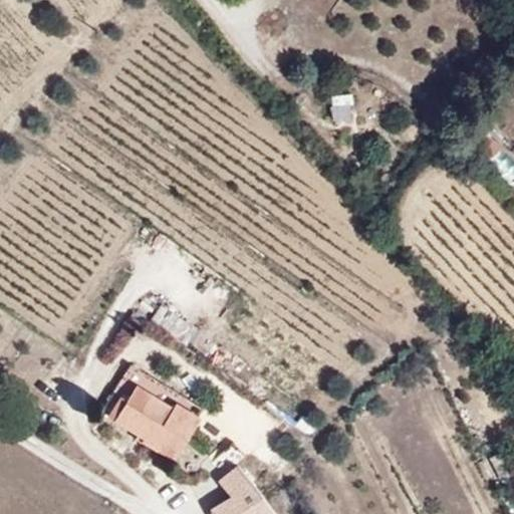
[(352,92),(331,92),(331,117),(352,117),(352,92)]
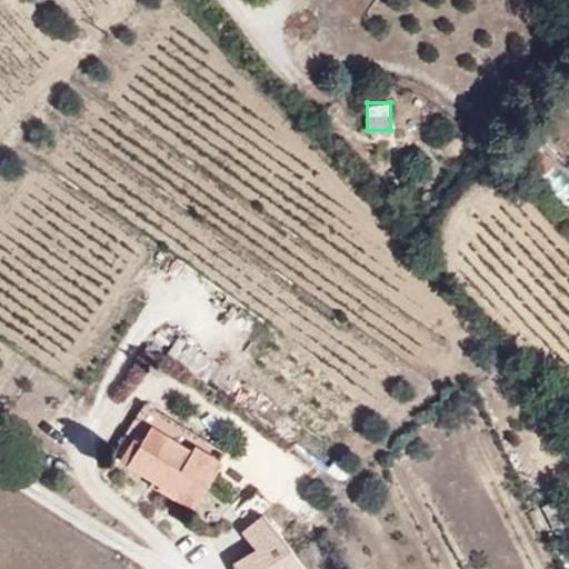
[(178,340),(167,357),(207,382),(217,366),(178,340)]
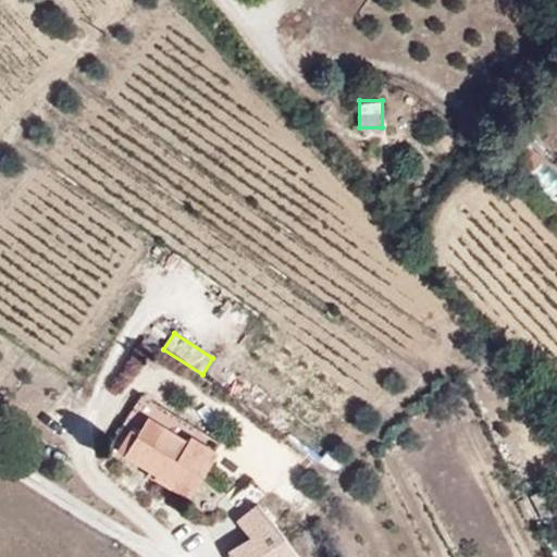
[(224,447),(139,396),(116,434),(123,437),(114,452),(155,475),(152,479),(192,502),(224,447)]
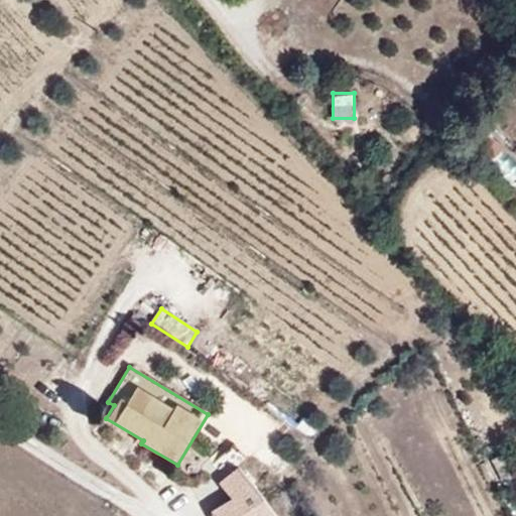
[(264,515),(257,504),(238,468),(248,463),(239,446),(212,461),(221,477),(216,480),(226,504),(207,512),(209,515),(264,515)]
